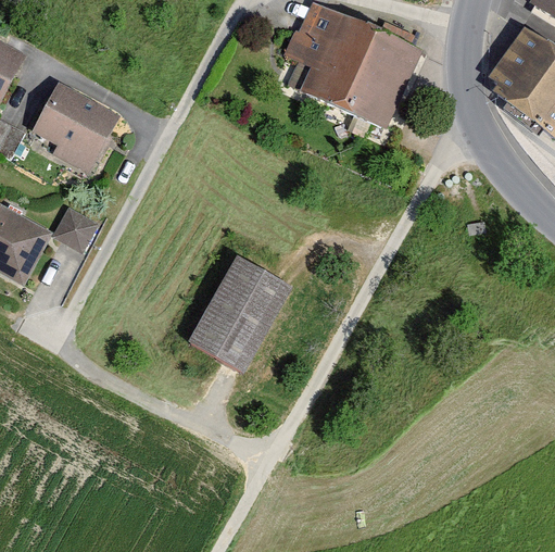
[(532,0),(531,2),(554,16),(554,0),(532,0)]
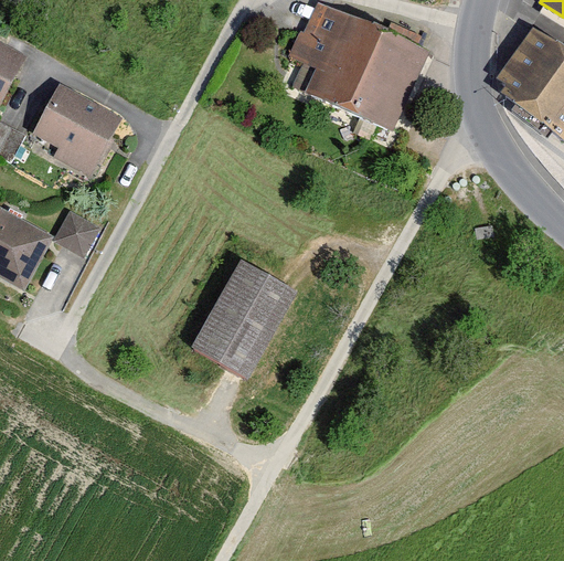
[(426,51),(318,1),(305,30),(299,28),(288,53),(304,60),(291,84),(391,129),(426,51)]
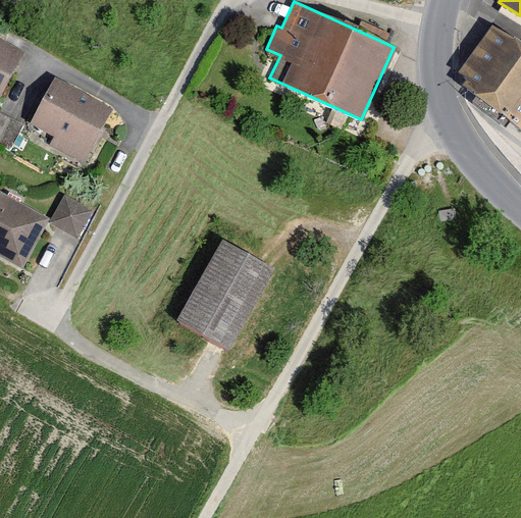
[(520,45),(492,24),(460,69),(468,75),(462,84),(520,126),(520,45)]
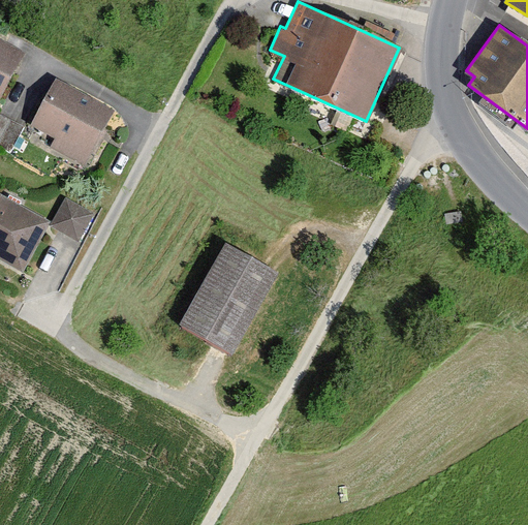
[(0,92),(22,52),(0,40),(0,92)]
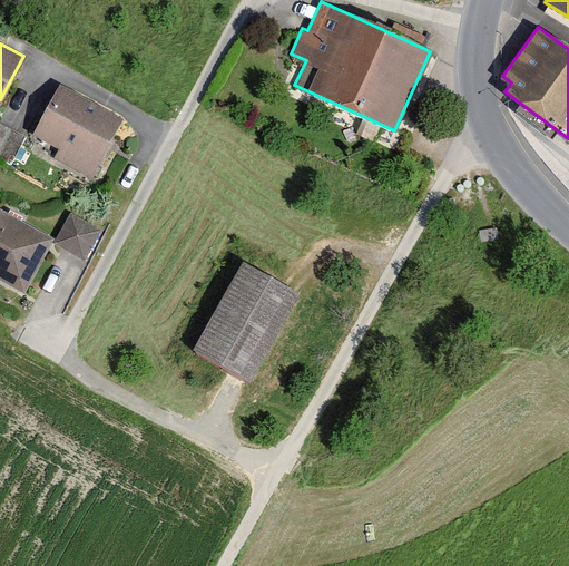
[(119,117),(59,84),(33,132),(58,145),(54,154),(89,174),(119,117)]
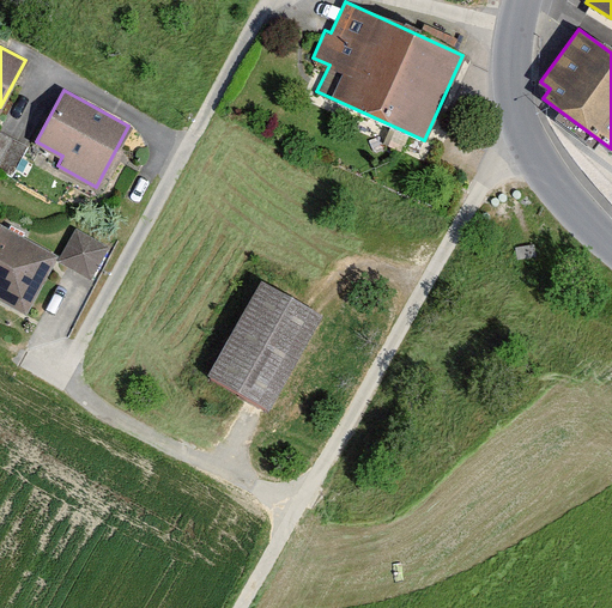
[(0,166),(8,171),(24,143),(0,131),(0,166)]
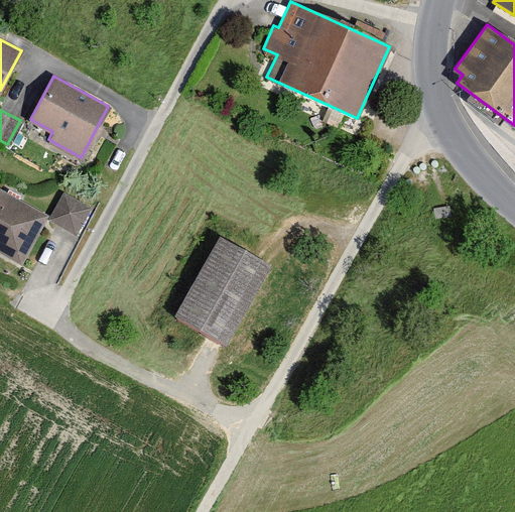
[(47,213),(0,187),(0,251),(20,262),(47,213)]
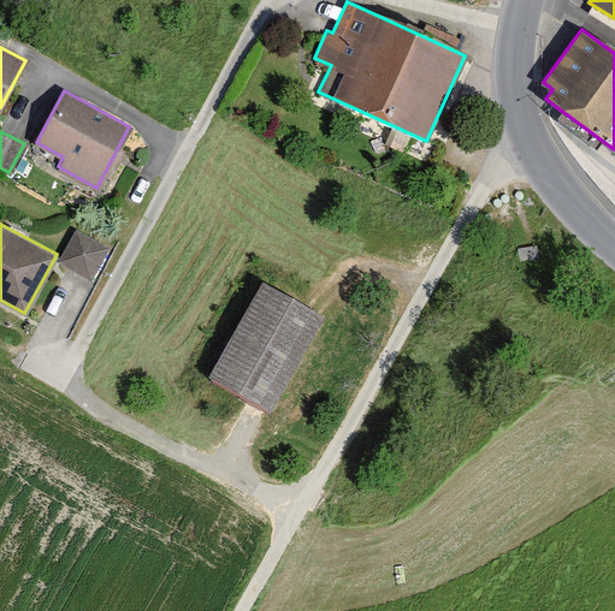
[(90,277),(106,245),(75,230),(59,260),(90,277)]
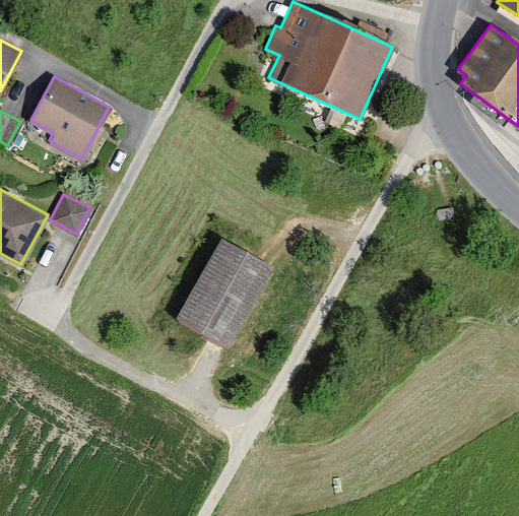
[(272,268),(221,239),(177,317),(228,346),(272,268)]
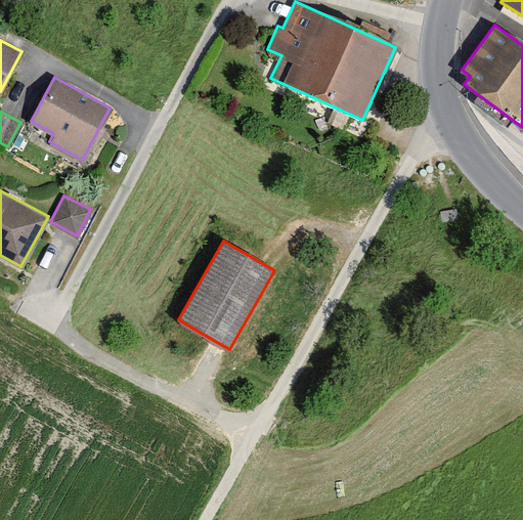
All buildings are outlined.
